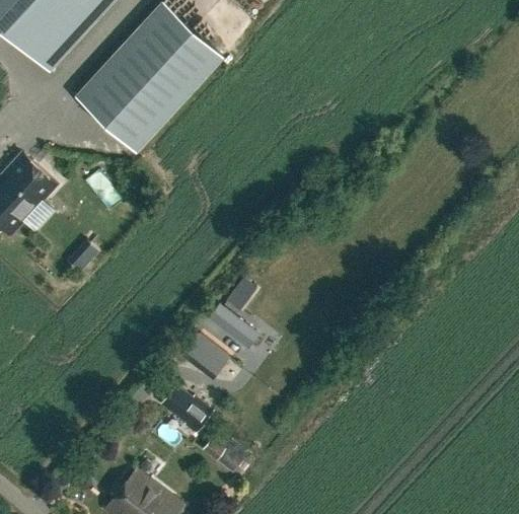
[(0,0),(0,27),(48,72),(113,0),(0,0)]
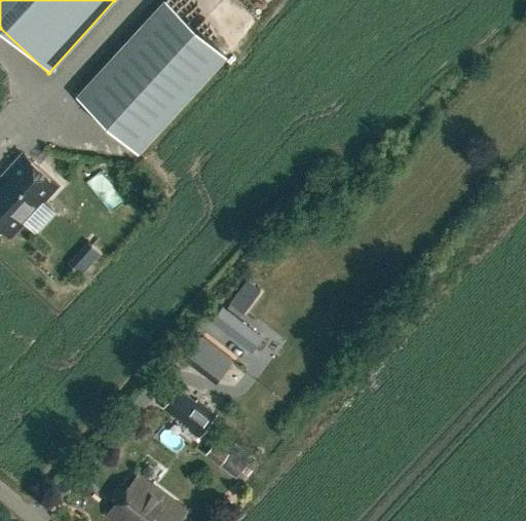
[(139,156),(226,61),(164,4),(77,100),(139,156)]
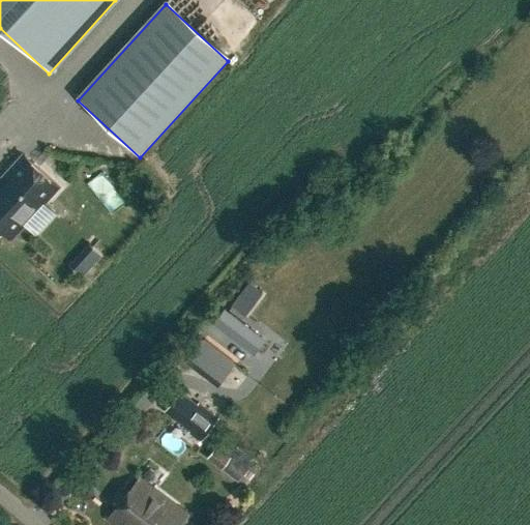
[(0,192),(0,232),(10,242),(58,191),(24,159),(4,181),(7,184),(0,192)]
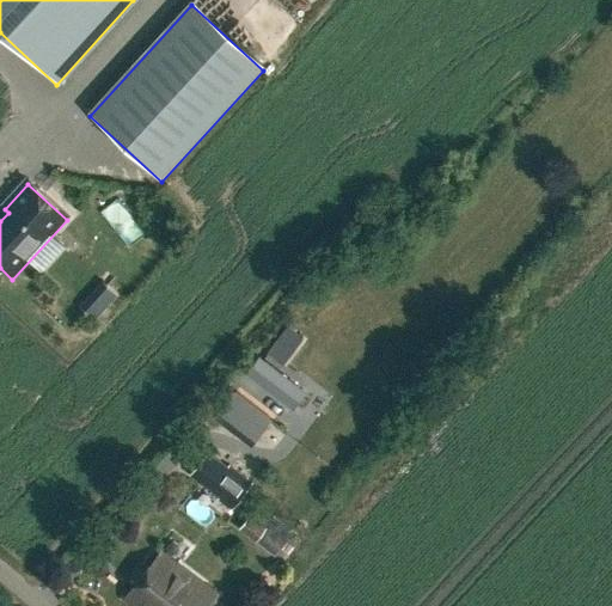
[(61,233),(38,255),(49,267),(72,245),(61,233)]
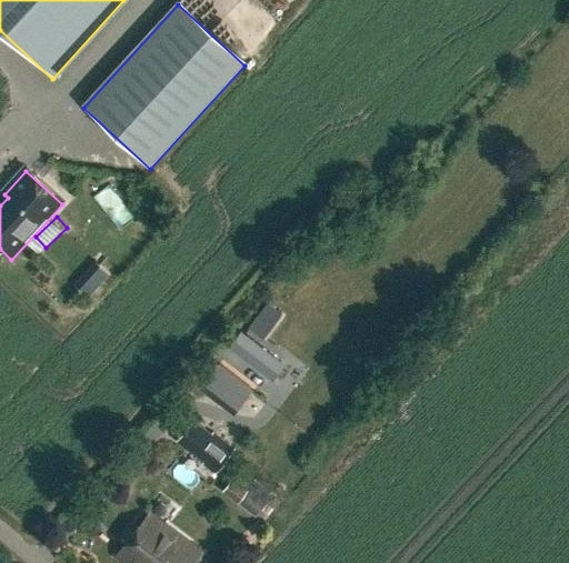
[(89,284),(107,262),(67,228),(48,249),(89,284)]
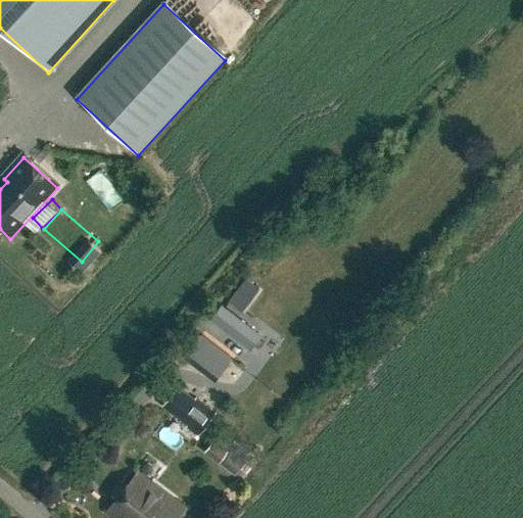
[(76,259),(68,266),(81,278),(89,271),(76,259)]
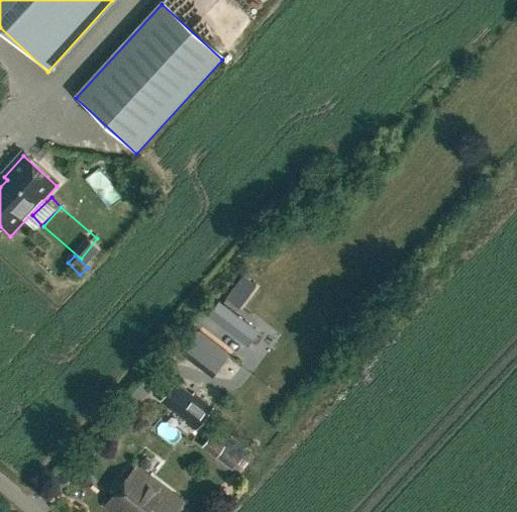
[(243,281),(236,290),(248,299),(255,290),(243,281)]
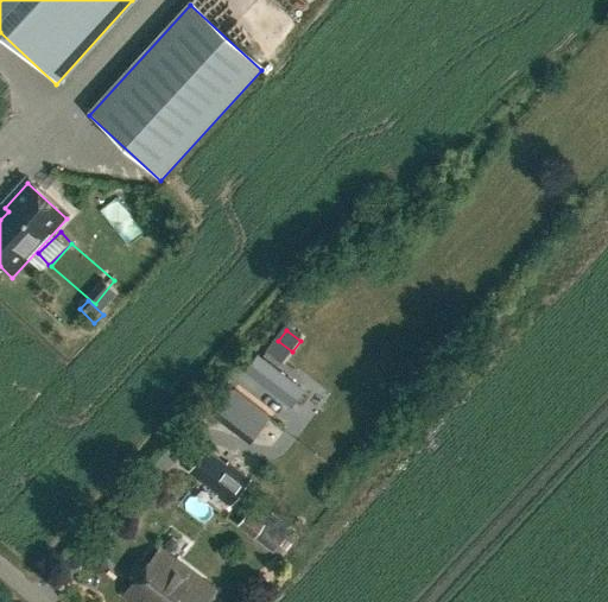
[(240,390),(261,407),(270,398),(265,394),(277,380),(259,365),(240,390)]
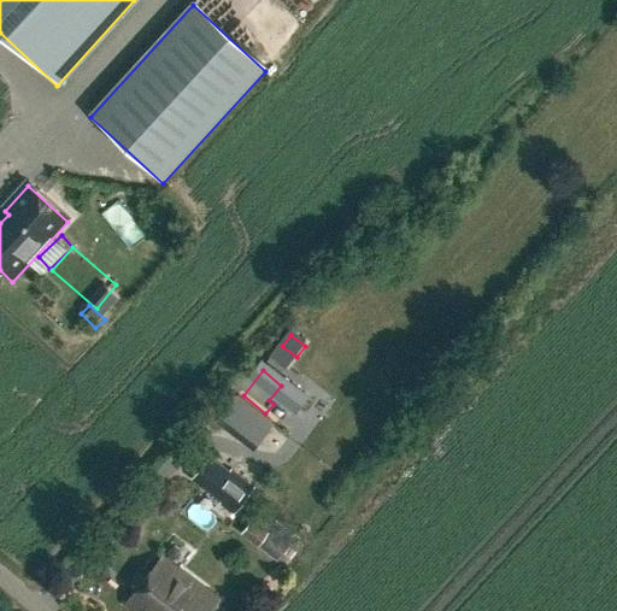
[(257,419),(241,441),(253,451),(271,427),(259,418),(257,419)]
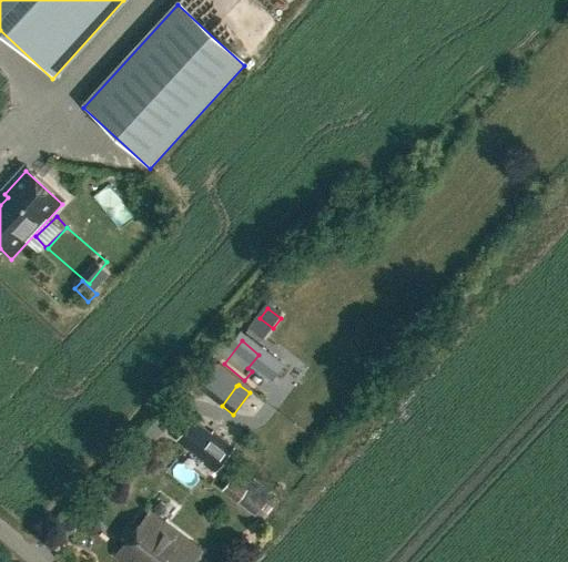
[(179,445),(219,477),(236,453),(196,421),(179,445)]
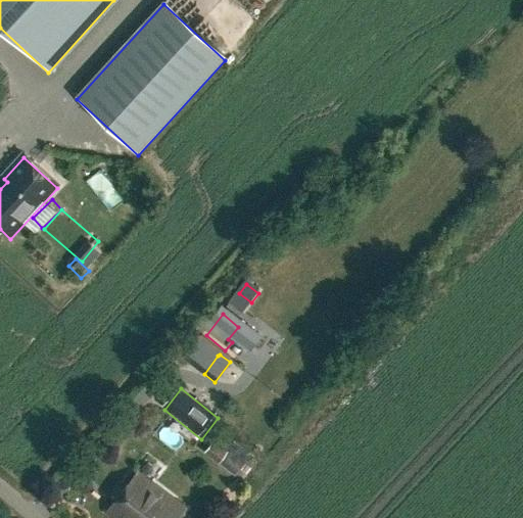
[(206,456),(222,468),(232,456),(217,443),(206,456)]
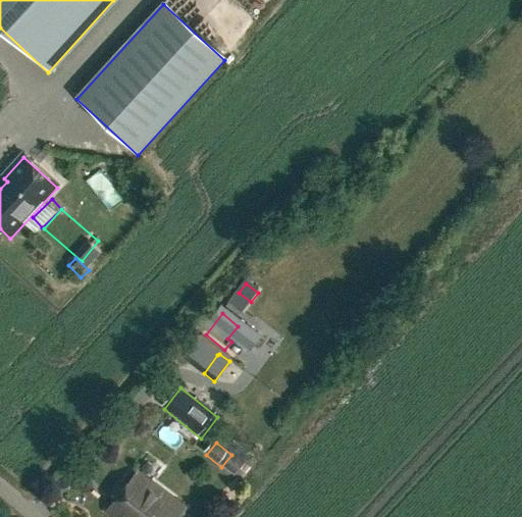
[(137,472),(106,513),(110,516),(180,516),(187,509),(137,472)]
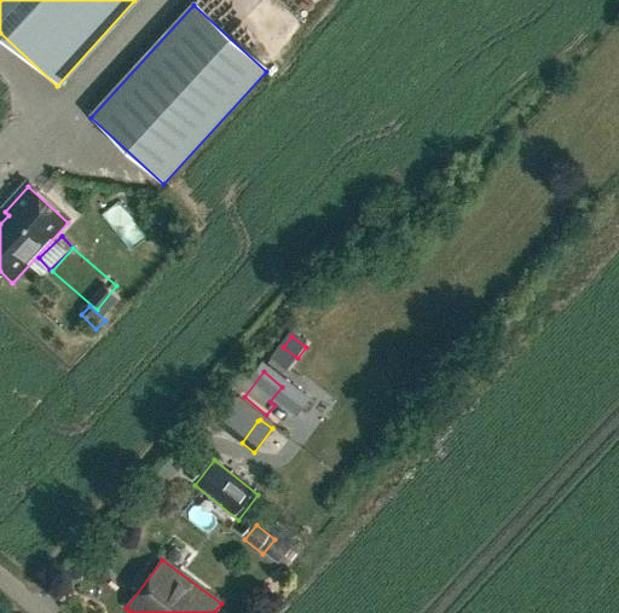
[(267,595),(260,605),(267,611),(276,601),(267,595)]
